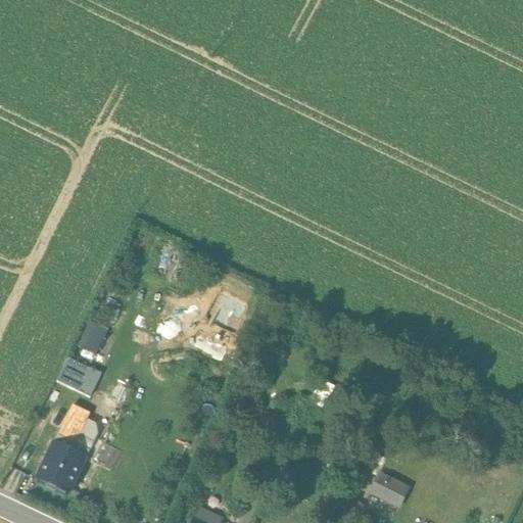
[(80,349),(99,355),(107,327),(88,322),(80,349)]
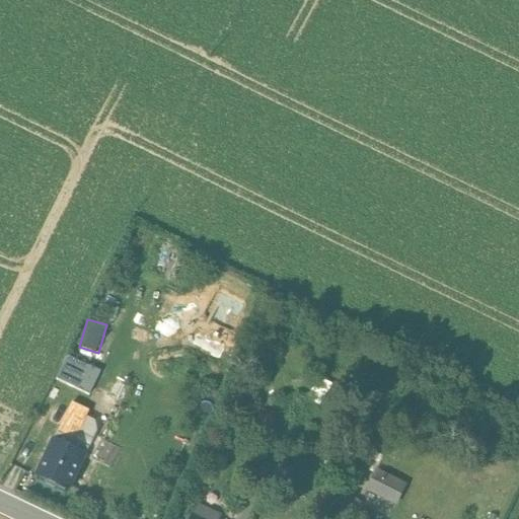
[(67,355),(57,378),(91,393),(101,370),(67,355)]
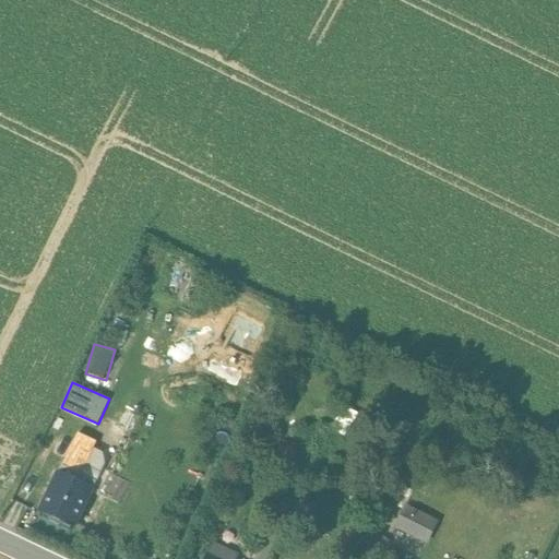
[(93,442),(78,435),(67,458),(82,464),(93,442)]
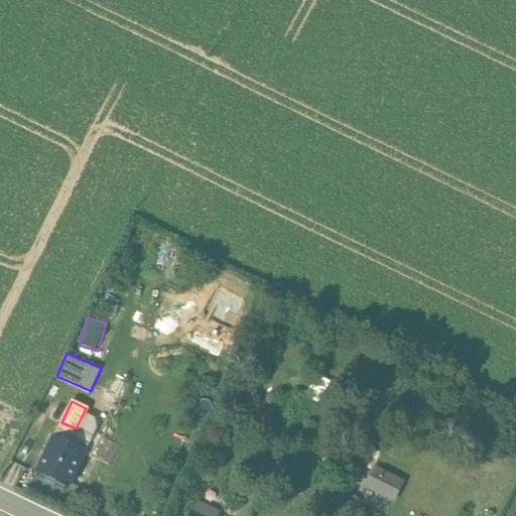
[(61,422),(53,440),(67,447),(76,428),(61,422)]
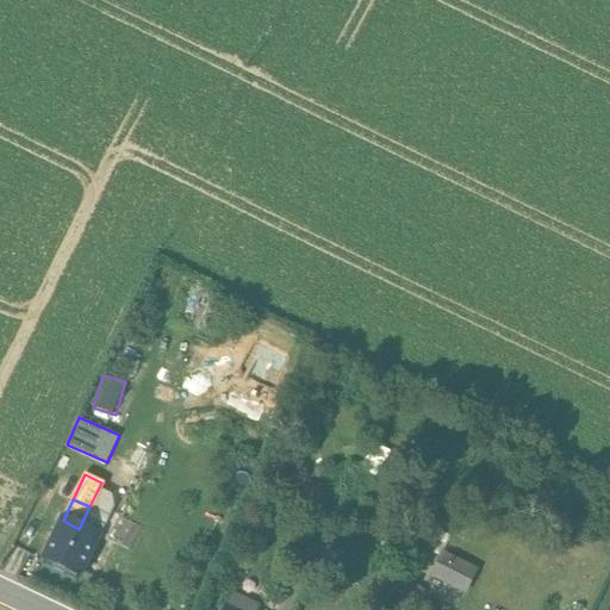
[(111,540),(130,548),(141,526),(123,516),(111,540)]
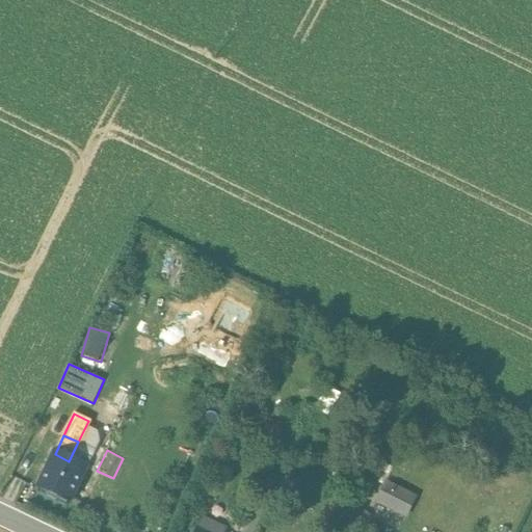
[(53,453),(37,486),(70,501),(84,469),(69,461),(55,454),(53,453)]
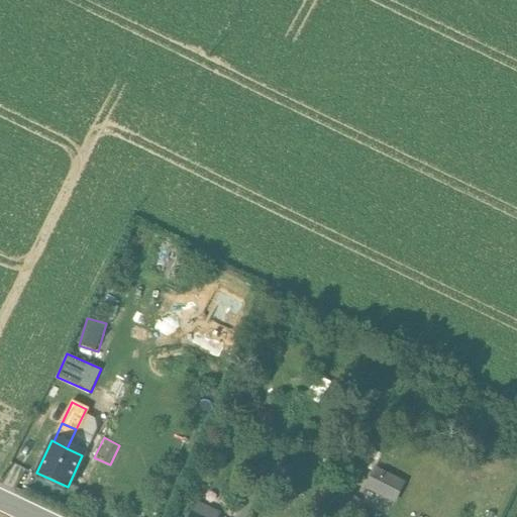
[(273,464),(265,460),(256,478),(265,482),(273,464)]
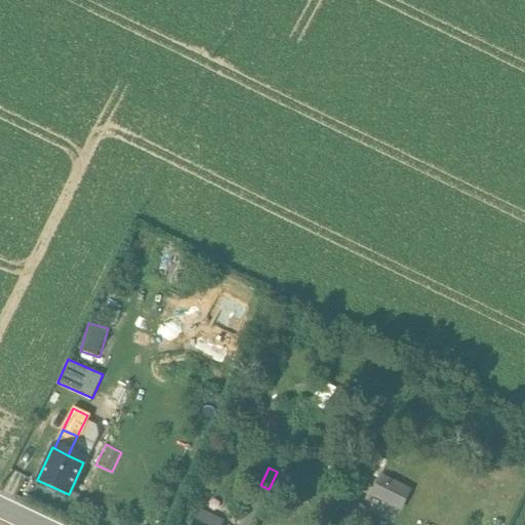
[(376,474),(365,509),(400,520),(411,485),(376,474)]
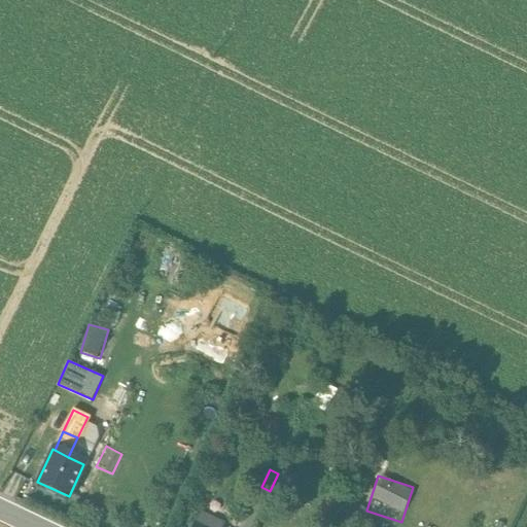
[(353,505),(342,526),(359,526),(366,513),(353,505)]
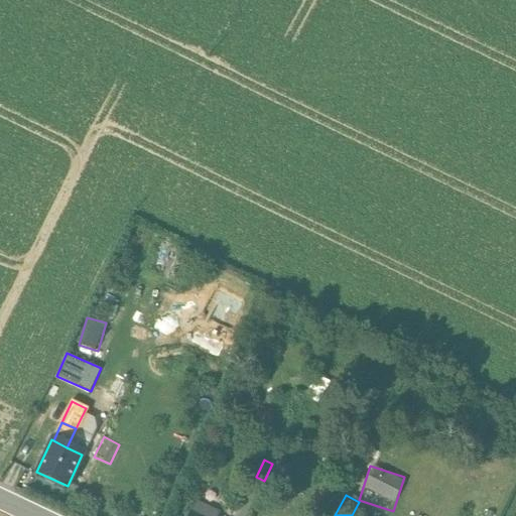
[(217,515),(197,506),(190,515),(217,515)]
